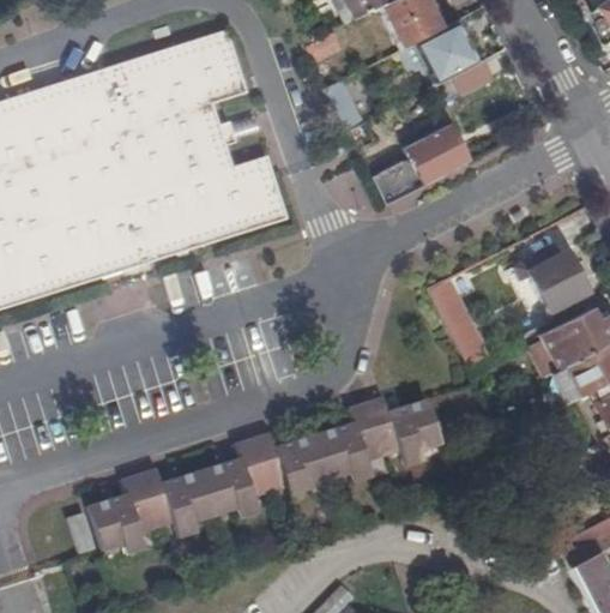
[(350,5),(357,18),(378,7),(392,0),(334,0),(339,10),(350,5)]
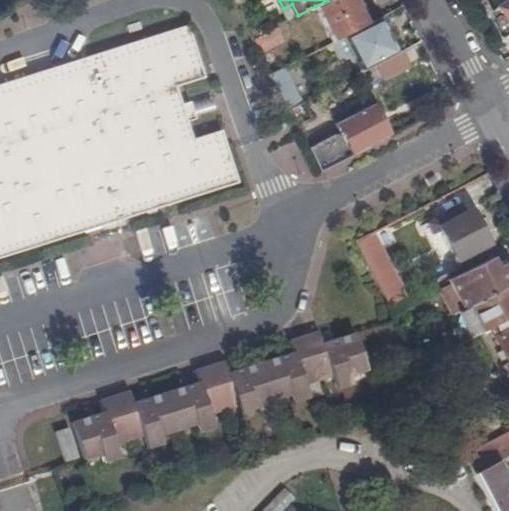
[(327,0),(315,6),(333,42),(348,33),(373,20),(364,3),(357,6),(354,0),(327,0)]
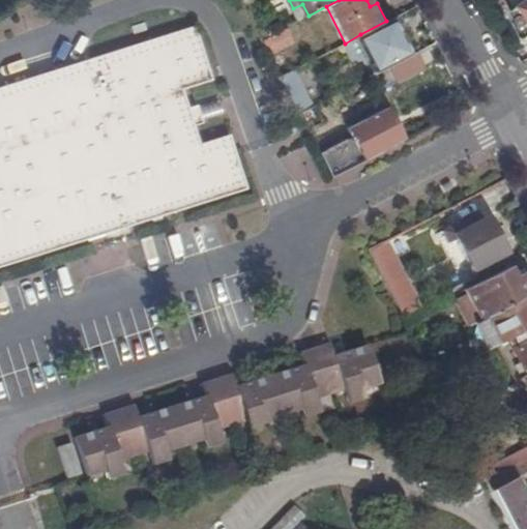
[(514,0),(520,7),(514,11),(526,31),(526,0),(514,0)]
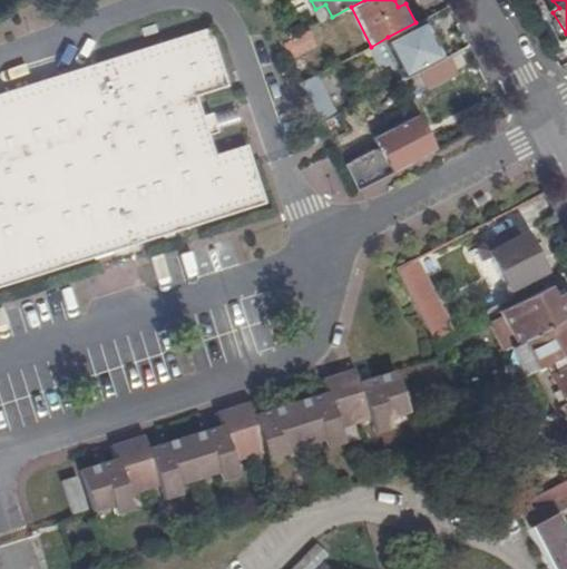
[(416,22),(388,37),(400,60),(396,62),(404,79),(421,70),(443,58),(423,19),(416,22)]
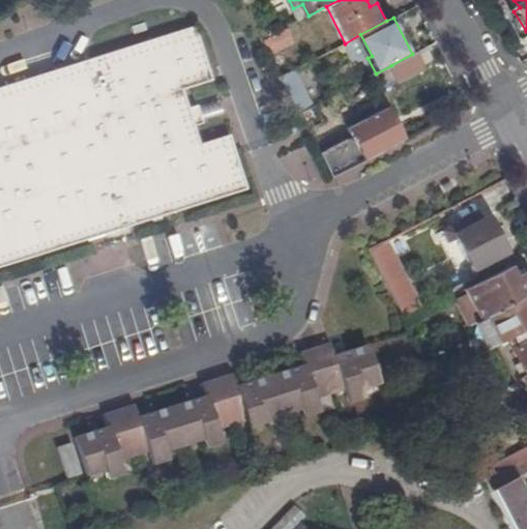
[(202,144),(196,124),(191,108),(184,88),(213,79),(196,25),(0,87),(0,267),(249,188),(232,135),(202,144)]
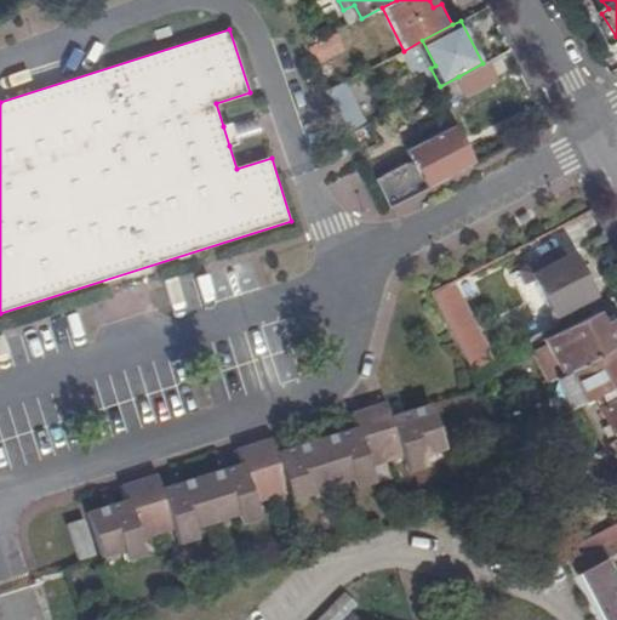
[(309,41),(315,62),(347,52),(342,33),(309,41)]
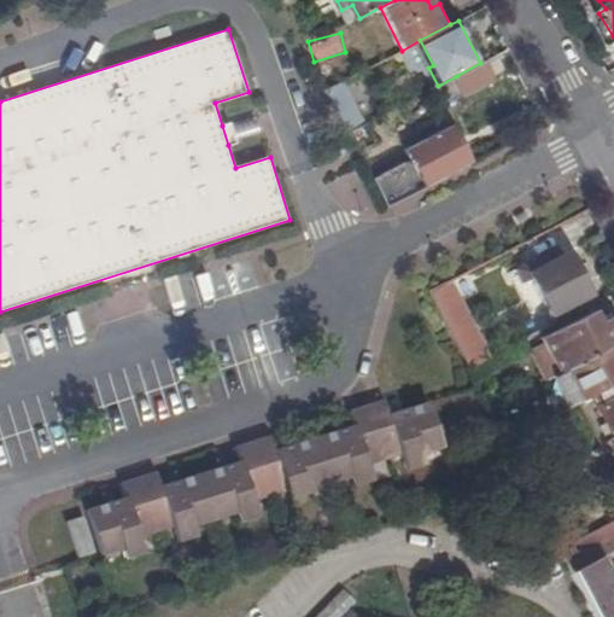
[(487,59),(480,63),(456,76),(465,95),(497,80),(487,59)]
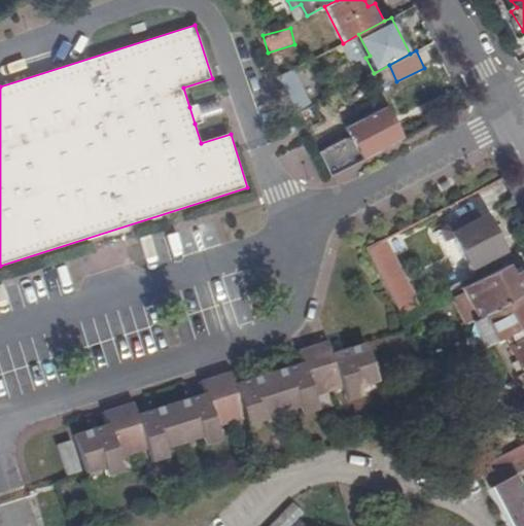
[(382,89),(396,81),(389,65),(374,73),(382,89)]
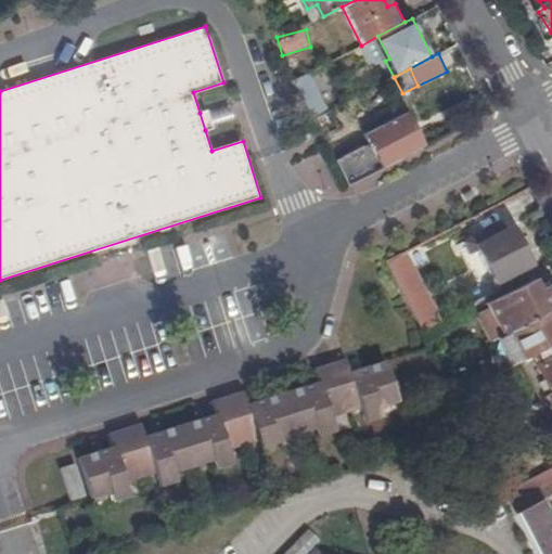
[(311,72),(296,80),(315,115),(330,107),(311,72)]
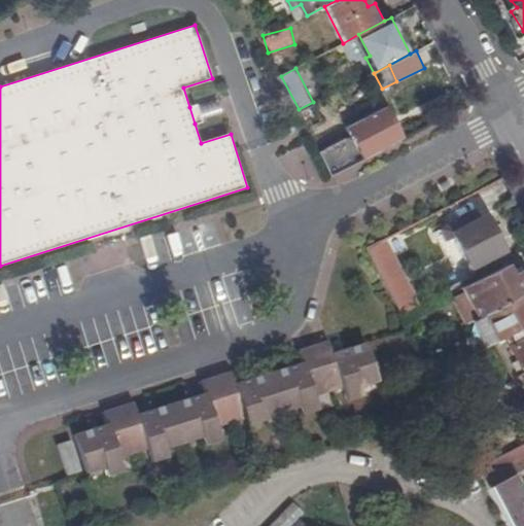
[(325,78),(334,95),(344,89),(336,73),(325,78)]
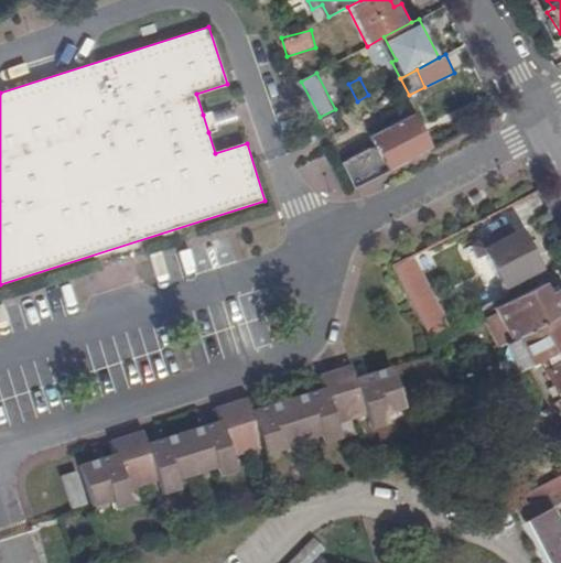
[(203,115),(208,132),(218,129),(212,111),(203,115)]
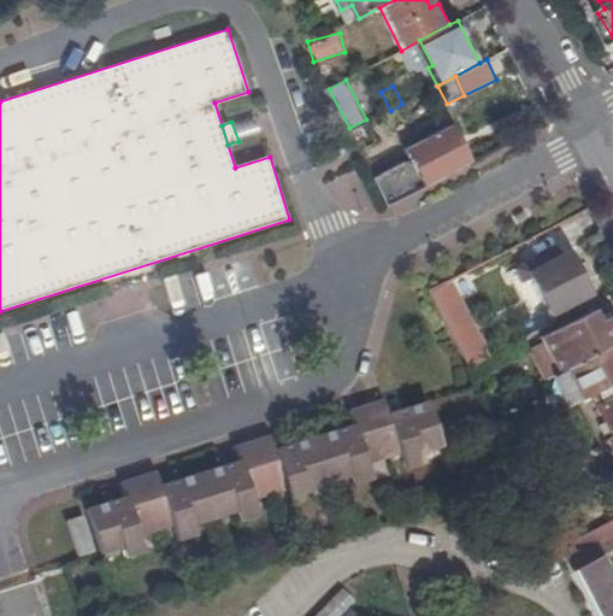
[(367,122),(351,130),(361,152),(377,144),(367,122)]
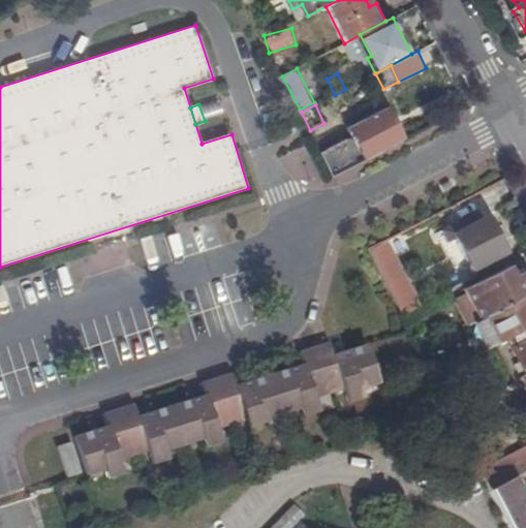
[(321,154),(333,176),(404,137),(389,106),(349,126),(354,136),(321,154)]
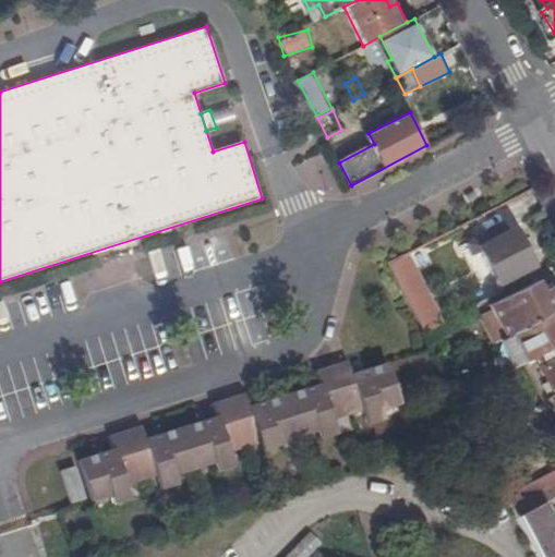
[(318,137),(316,133),(305,138),(308,143),(318,137)]
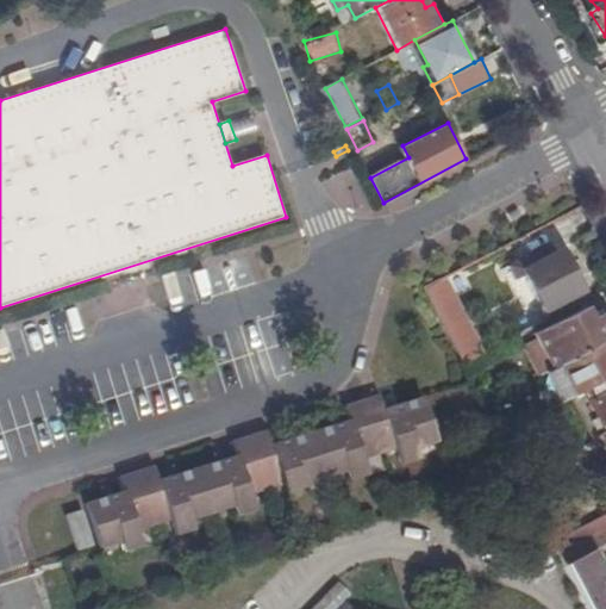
[(519,259),(523,267),(545,311),(585,291),(562,247),(553,252),(549,243),(519,259)]
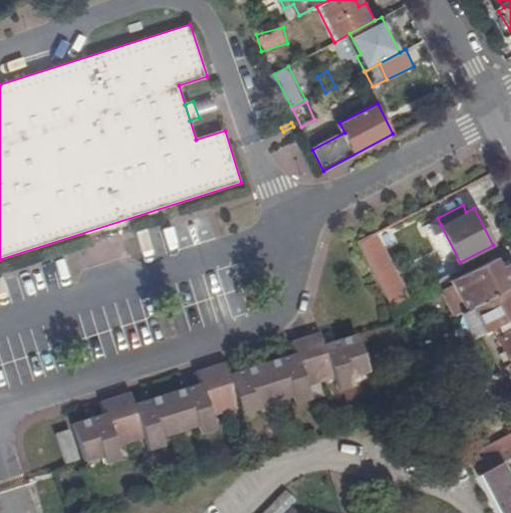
[(373,235),(359,242),(392,305),(407,297),(373,235)]
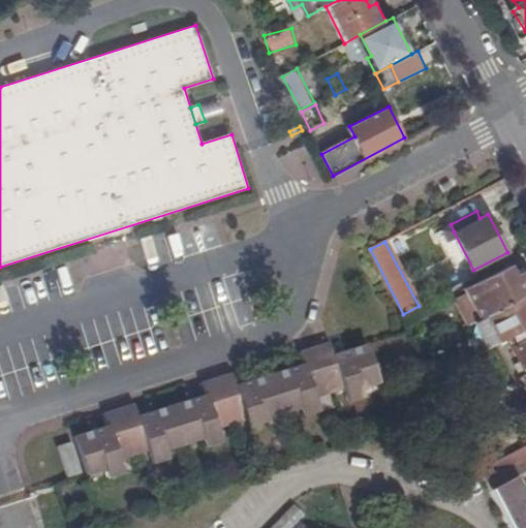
[(466,287),(482,318),(525,294),(525,270),(516,276),(511,265),(466,287)]
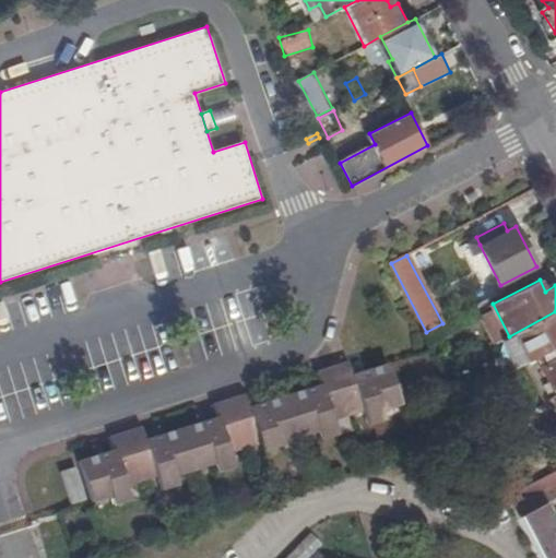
[(504,340),(518,367),(531,360),(536,357),(555,346),(555,311),(509,336),(504,340)]
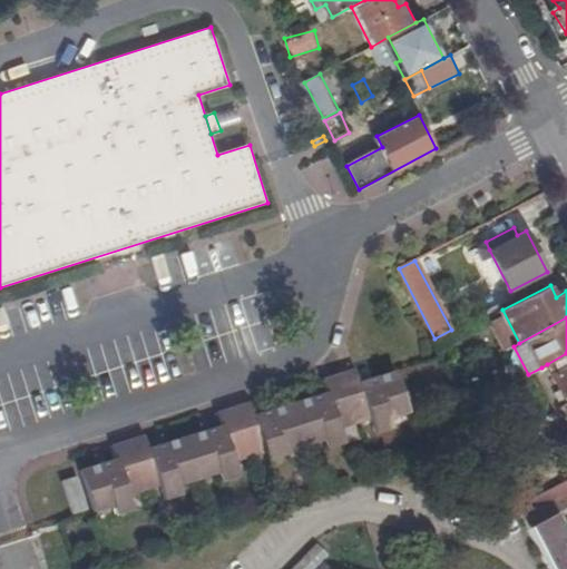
[(566,353),(547,364),(560,390),(555,392),(560,402),(566,399),(566,353)]
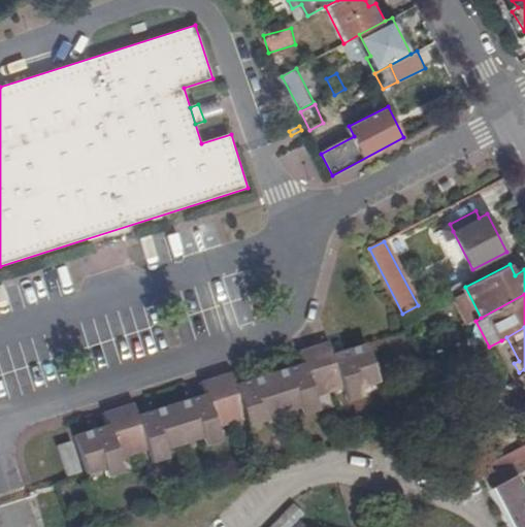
[(77,436),(89,474),(107,468),(110,476),(126,470),(122,459),(151,450),(155,462),(170,456),(168,449),(205,437),(208,445),(223,439),(220,428),(249,419),(252,430),(266,426),(265,418),(302,406),(305,414),(321,408),(317,397),(346,388),(350,398),(365,393),(364,388),(382,382),(370,343),(336,354),(332,341),(301,352),(304,364),(238,385),(235,373),(203,383),(207,395),(141,416),(137,404),(105,415),(109,425),(77,436)]
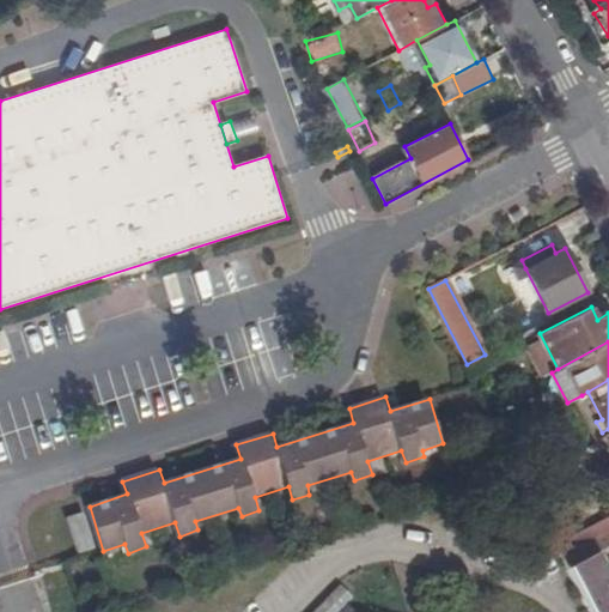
[(86,514),(71,519),(81,553),(97,549),(86,514)]
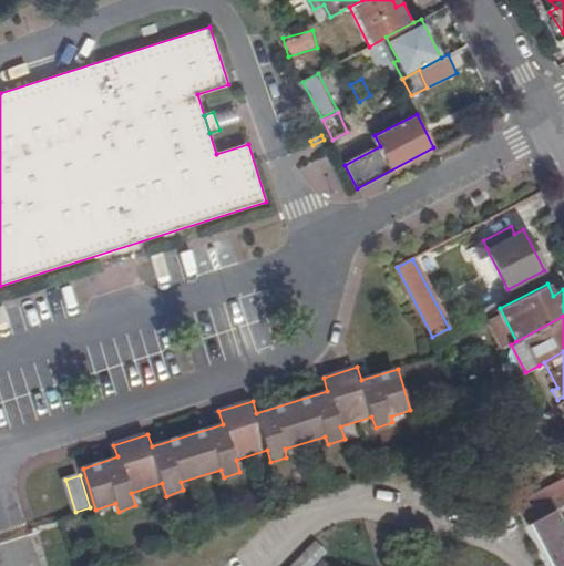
[(563,480),(518,504),(529,524),(545,515),(563,505),(563,480)]
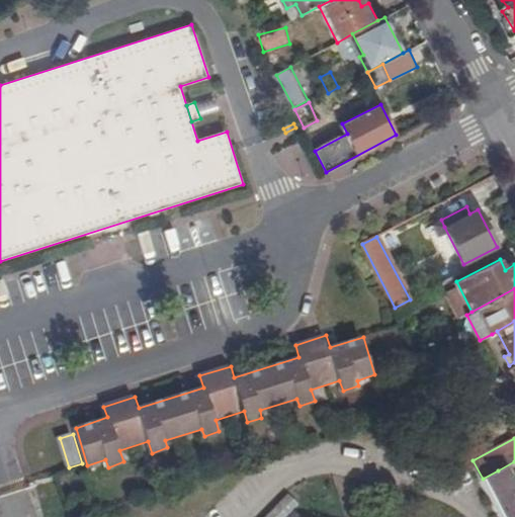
[(483,479),(501,516),(514,516),(514,493),(510,496),(498,470),(483,479)]
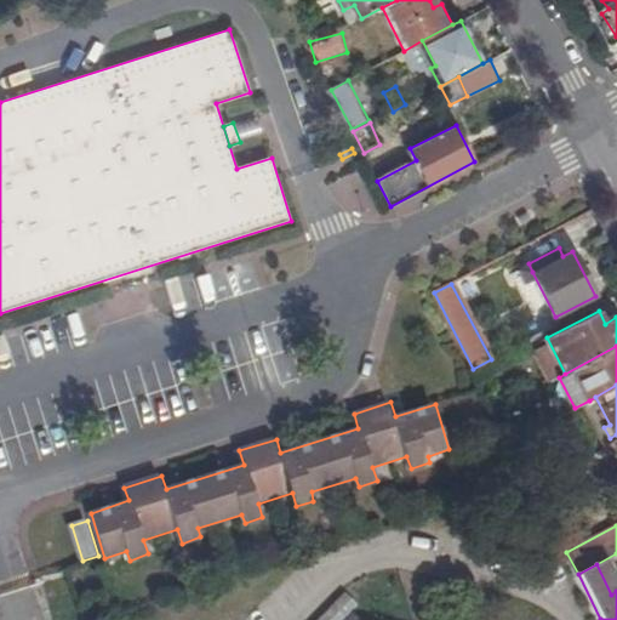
[(332,619),(356,619),(363,614),(350,603),(332,619)]
